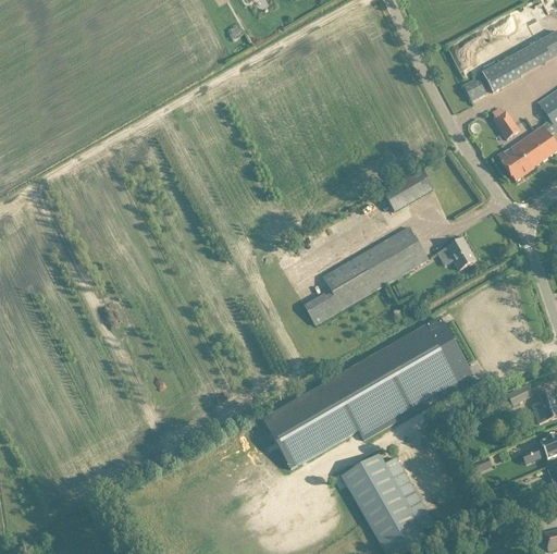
[(235,24),(226,29),(232,38),(239,33),(235,24)]
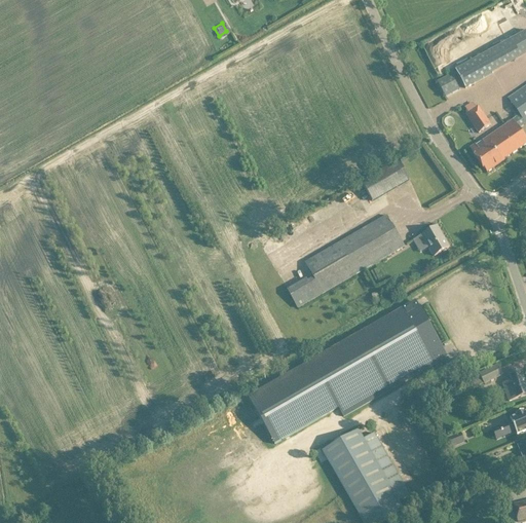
[(493,71),(488,62),(492,60),(487,50),(455,68),(465,86),(493,71)]
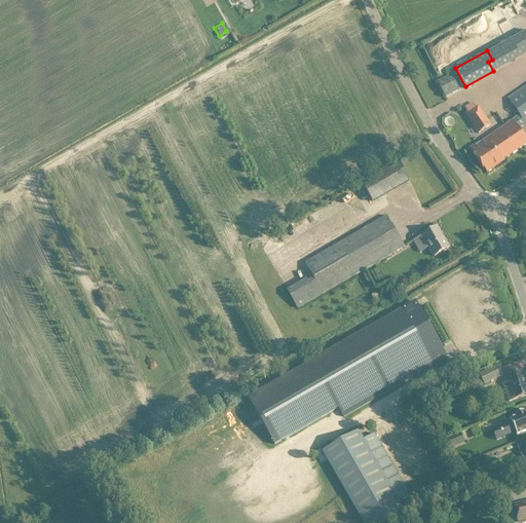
[(443,95),(458,87),(451,71),(436,77),(443,95)]
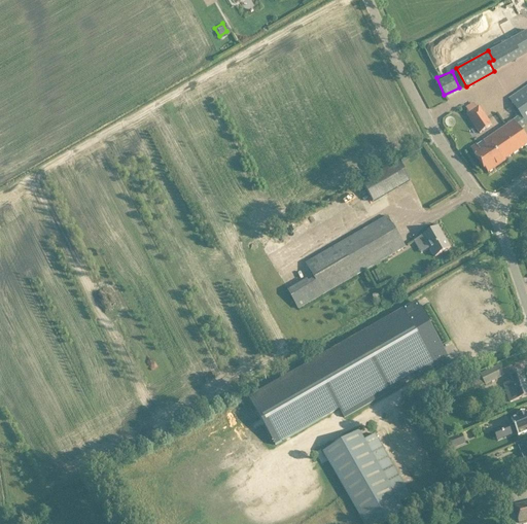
[(526,83),(508,97),(510,97),(521,113),(484,139),(488,145),(481,149),(477,142),(470,145),(488,171),(494,166),(526,142),(526,136),(519,126),(526,120),(526,121),(526,120),(526,83)]
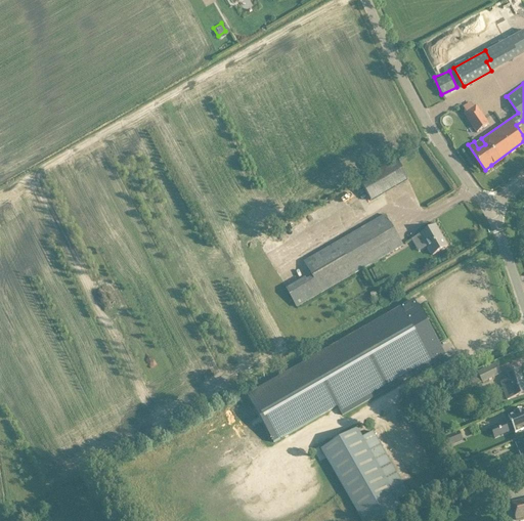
[(464,112),(477,130),(489,122),(476,103),(464,112)]
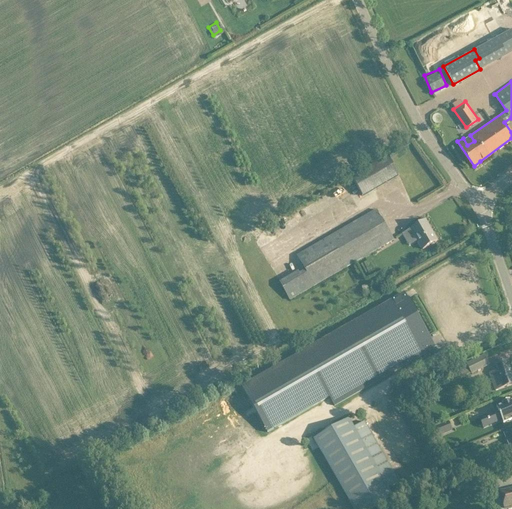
[(361,194),(397,173),(389,159),(353,181),(361,194)]
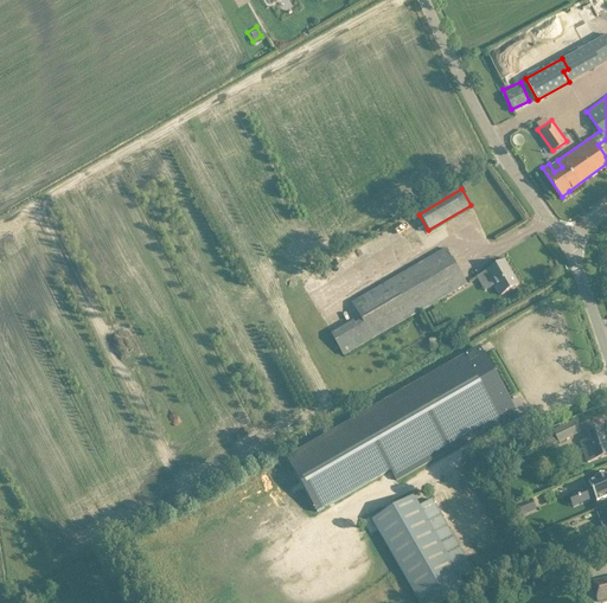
[(365,322),(336,339),(344,352),(467,281),(446,245),(352,300),(360,315),(362,318),(365,322)]
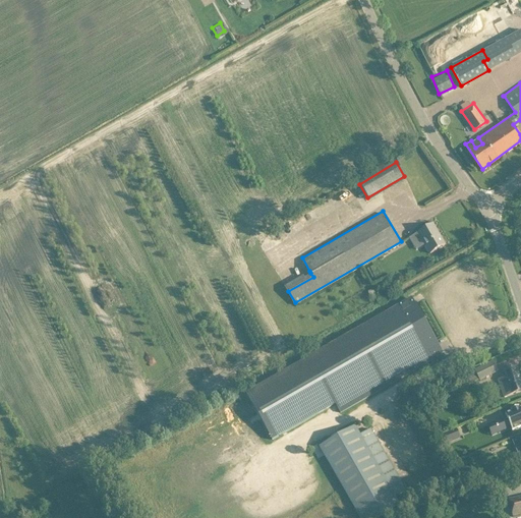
[(418,231),(430,251),(445,243),(432,222),(418,231)]
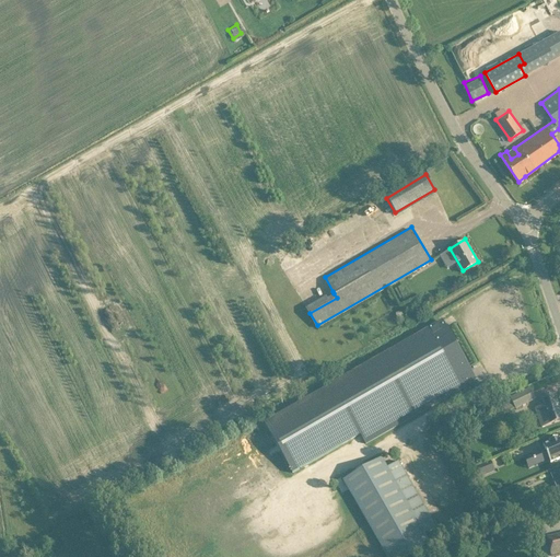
[(429,326),(331,382),(330,381),(264,419),(293,471),(360,432),(365,441),(464,386),(476,379),(466,362),(467,361),(447,325),(445,326),(441,318),(429,326)]
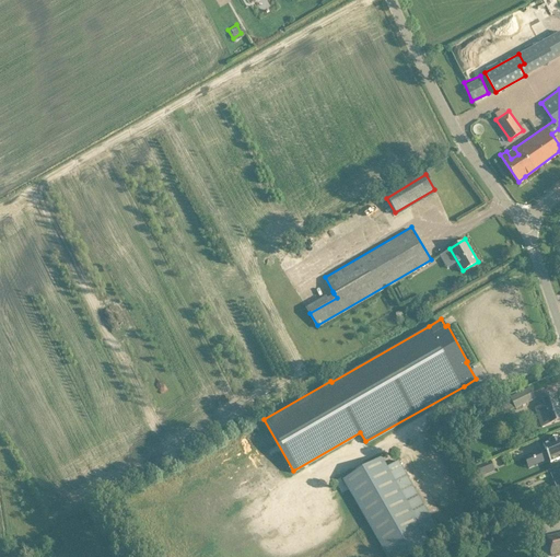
[(502,399),(505,408),(514,404),(515,406),(535,396),(531,386),(502,399)]
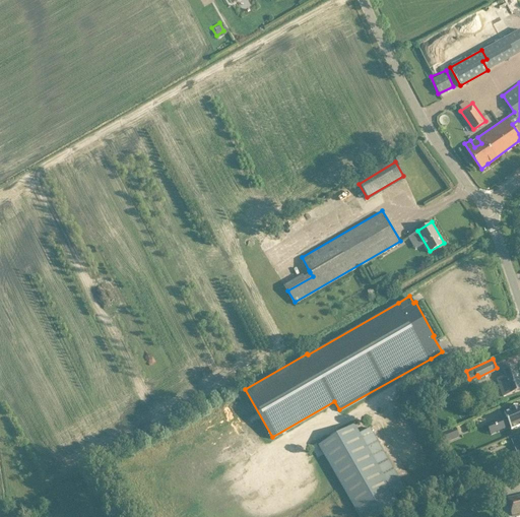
[(497,377),(504,394),(519,388),(519,379),(515,364),(503,368),(505,374),(497,377)]
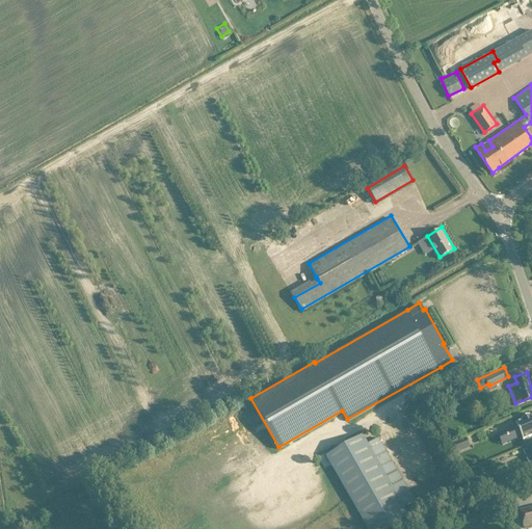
[(531,414),(516,421),(517,424),(506,429),(510,439),(522,434),(524,438),(531,433),(531,414)]
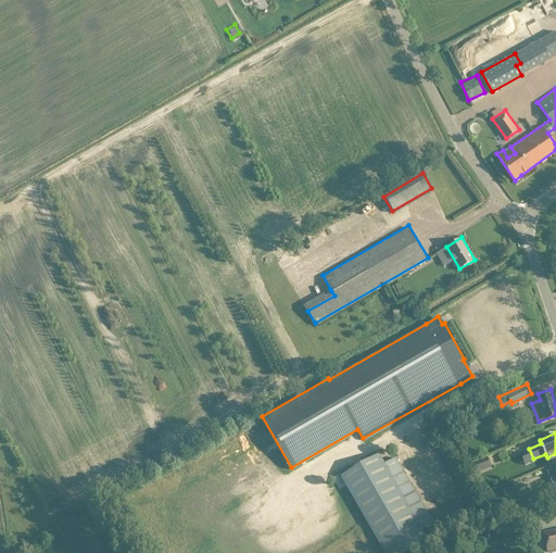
[(488,454),(491,462),(507,455),(504,447),(488,454)]
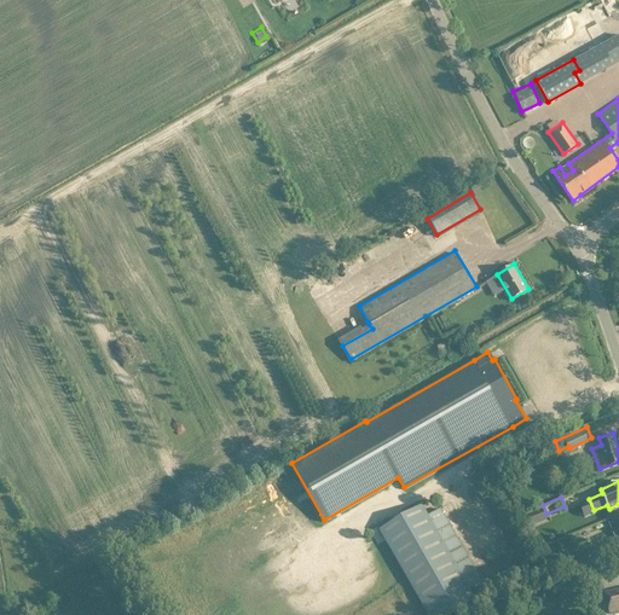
[(531,509),(526,498),(516,503),(521,512),(531,509)]
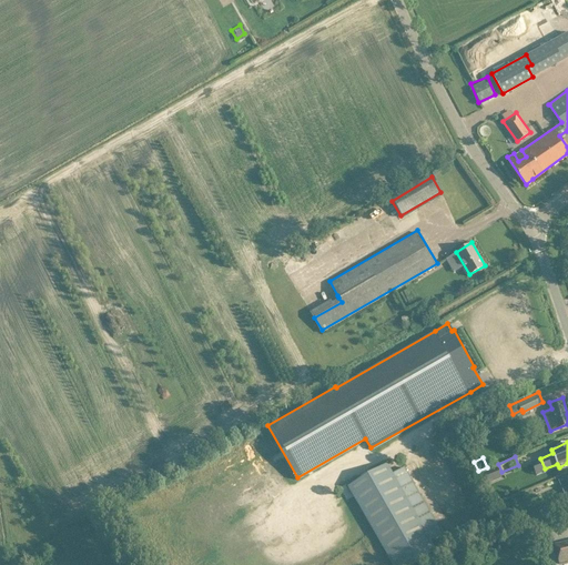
[(406,564),(436,548),(432,540),(443,533),(405,466),(393,473),(387,462),(348,484),(394,564),(406,564)]
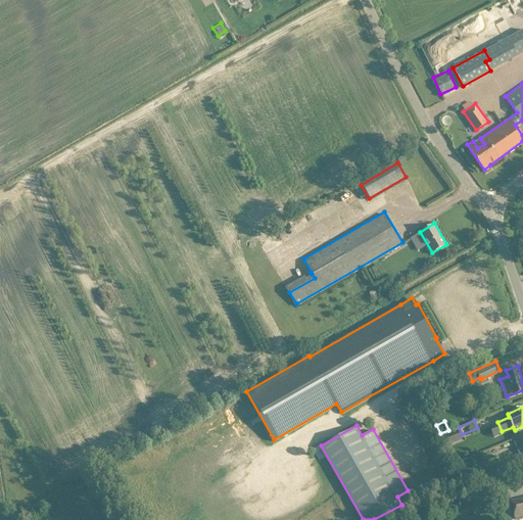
[(506,473),(521,466),(518,459),(503,465),(506,473)]
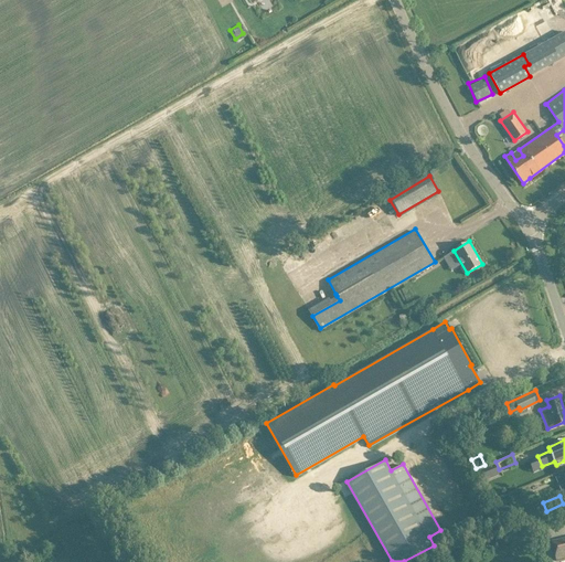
[(564,536),(551,540),(555,559),(564,557),(564,536)]
